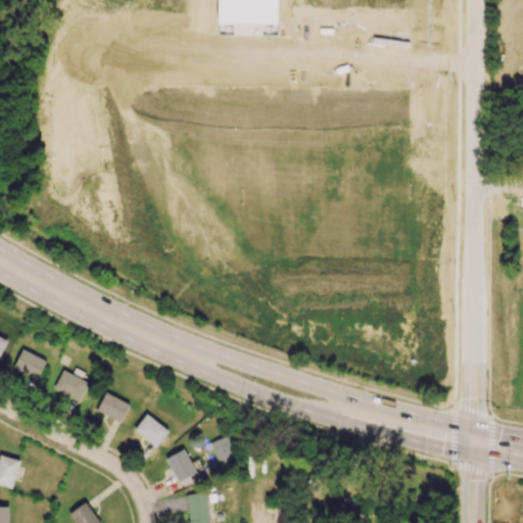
[(38,379),(45,359),(19,349),(12,370),(38,379)]
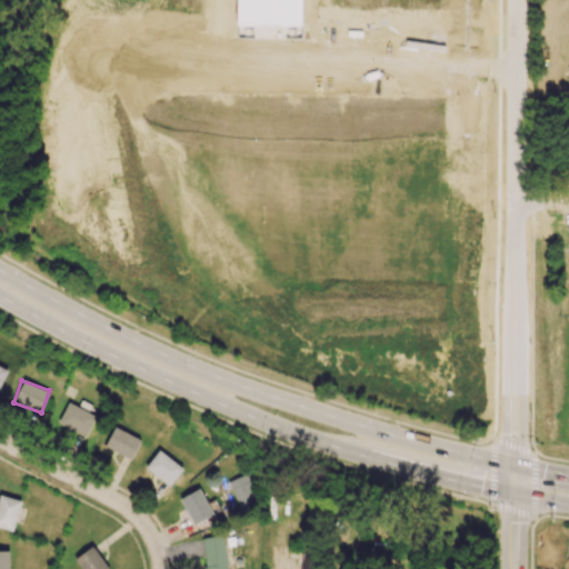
[(86,438),(96,416),(68,402),(58,423),(86,438)]
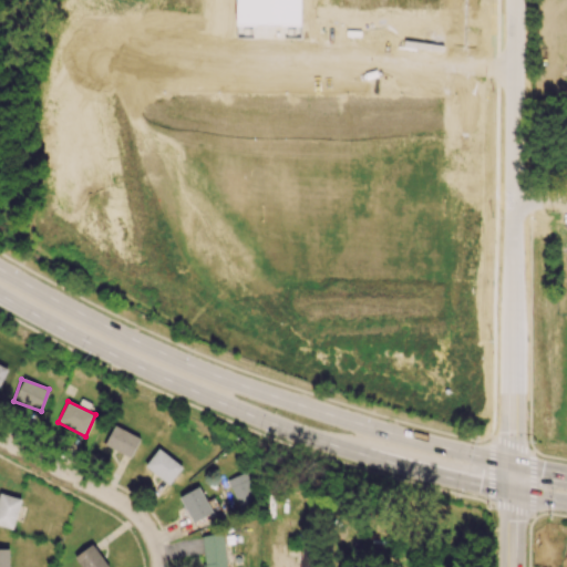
[(104,445),(131,457),(140,439),(114,425),(104,445)]
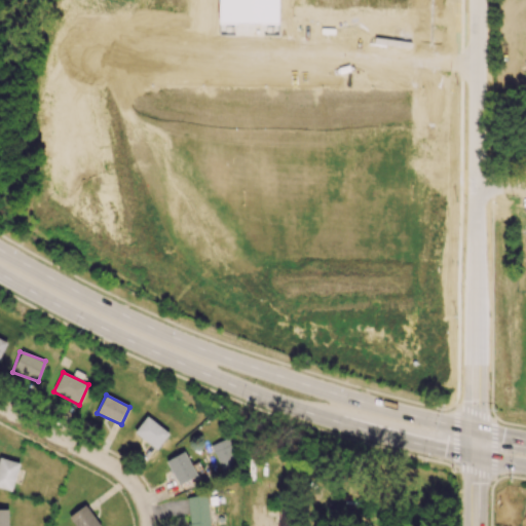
[(134,433),(156,450),(170,434),(147,416),(134,433)]
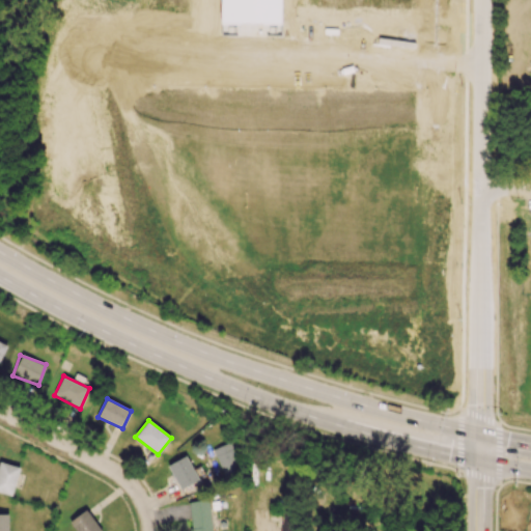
[(223,475),(242,468),(231,442),(213,449),(223,475)]
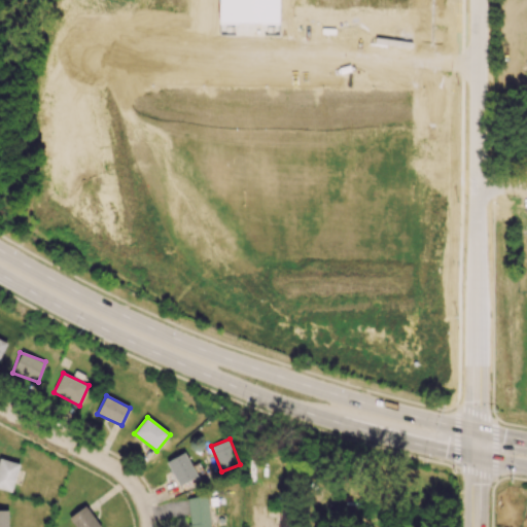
[(167,460),(177,486),(197,478),(186,453),(167,460)]
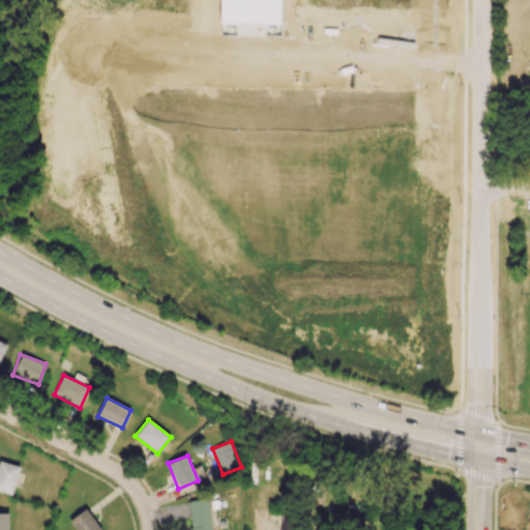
[(19,465),(0,462),(0,491),(13,494),(19,465)]
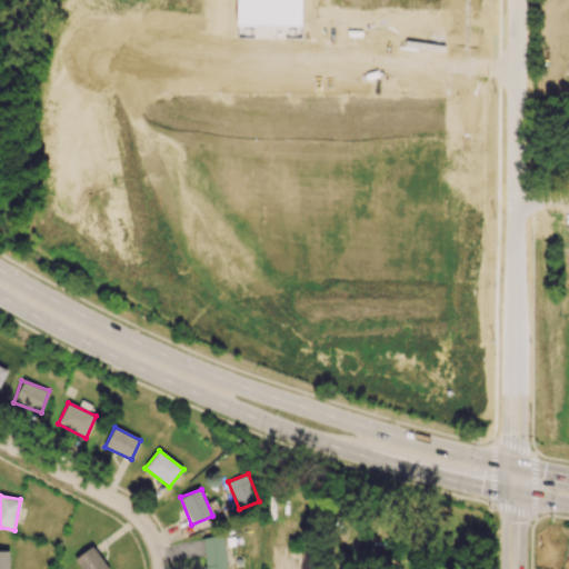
[(203,568),(226,568),(226,536),(202,537),(203,568)]
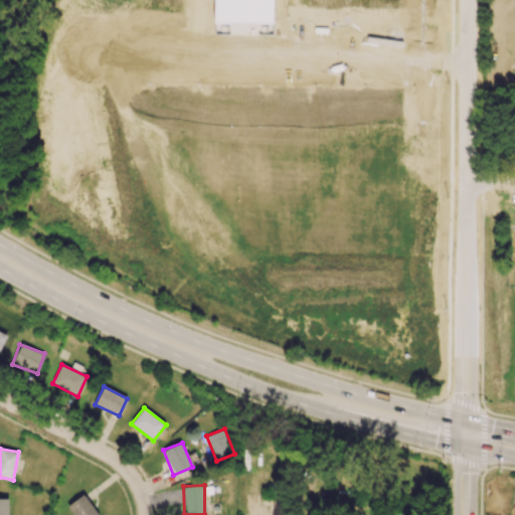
[(68,505),(73,514),(97,514),(86,494),(68,505)]
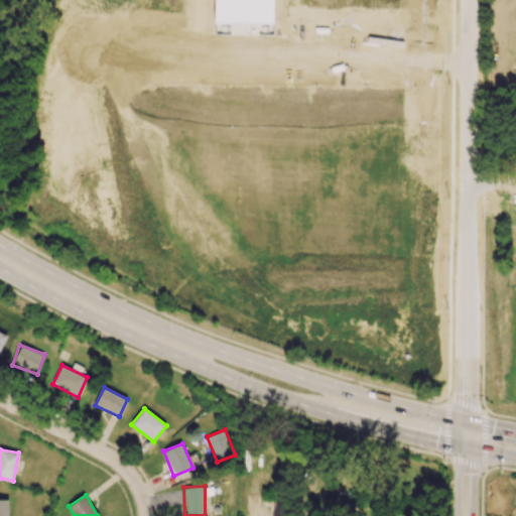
[(8,515),(8,499),(0,499),(0,515),(8,515)]
